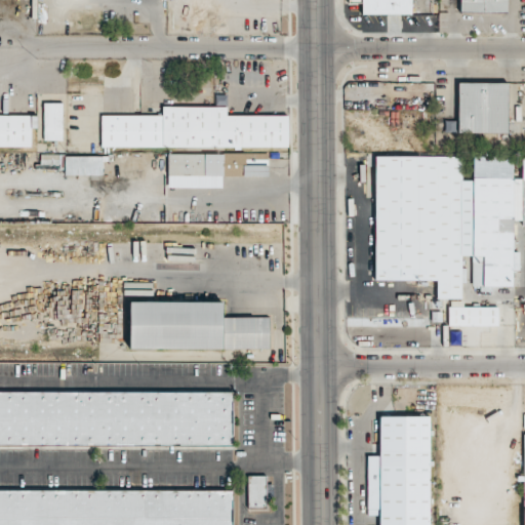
[(360,14),(412,14),(411,0),(347,0),(348,3),(360,3),(360,14)]
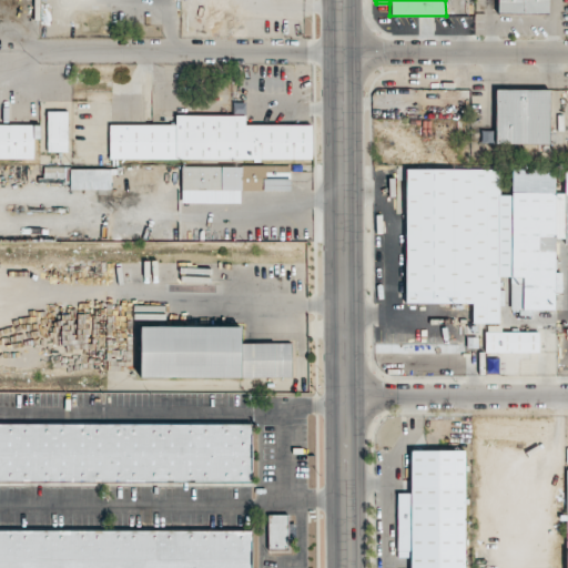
[(549,16),(548,0),(496,0),(496,16),(549,16)]
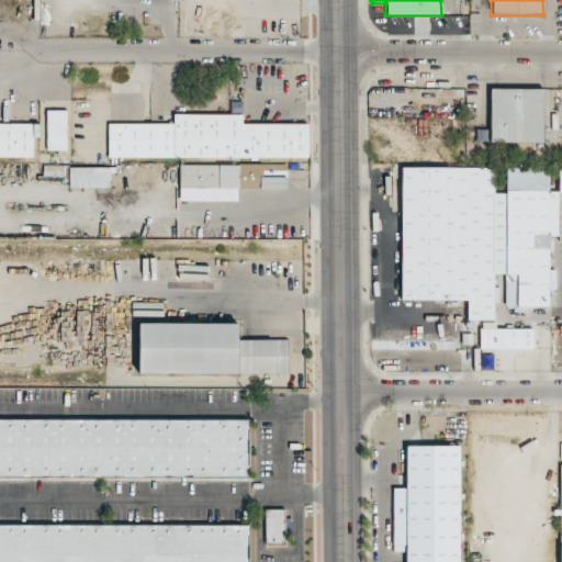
[(490,143),(543,143),(543,88),(490,88),(490,143)]
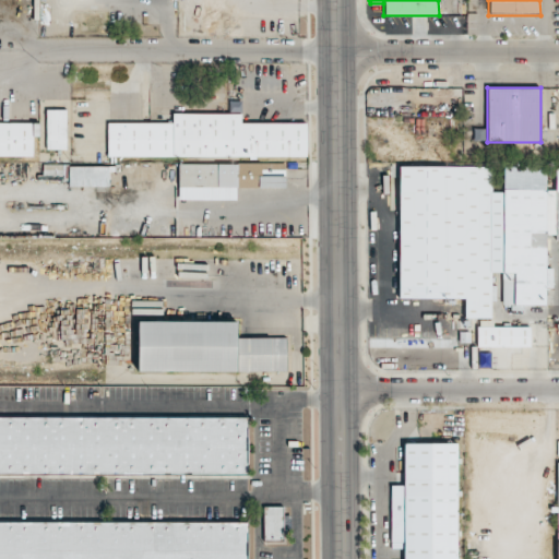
[(66,150),(66,109),(47,109),(47,150),(66,150)]
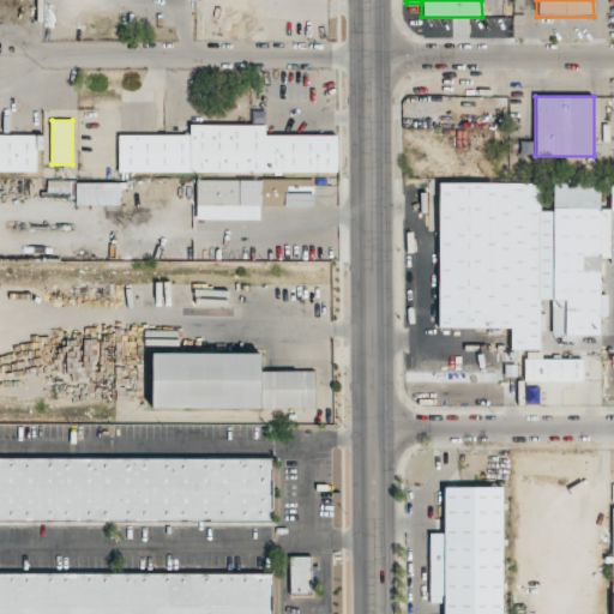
[(190,136),(118,136),(118,173),(337,173),(337,136),(265,136),(265,125),(190,125),(190,136)]
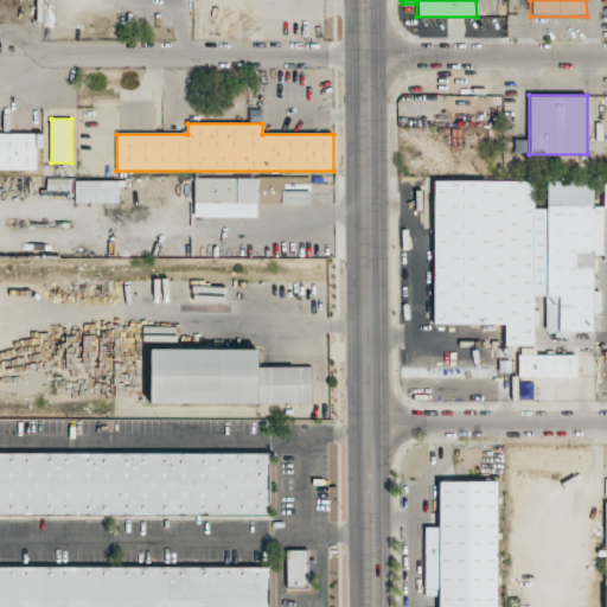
[(0,168),(36,170),(36,144),(42,144),(42,133),(0,132),(0,168)]
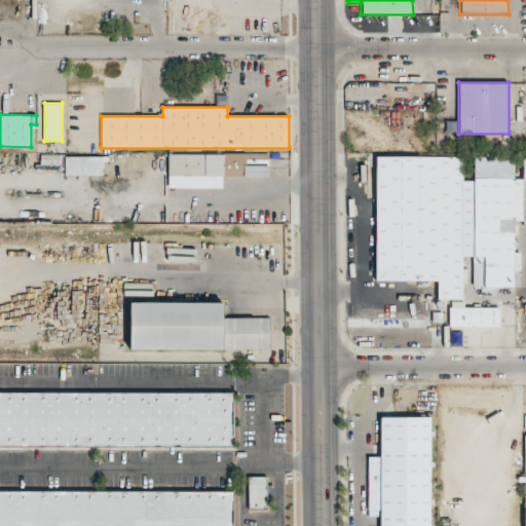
[(168,176),(204,176),(204,154),(168,154),(168,176)]
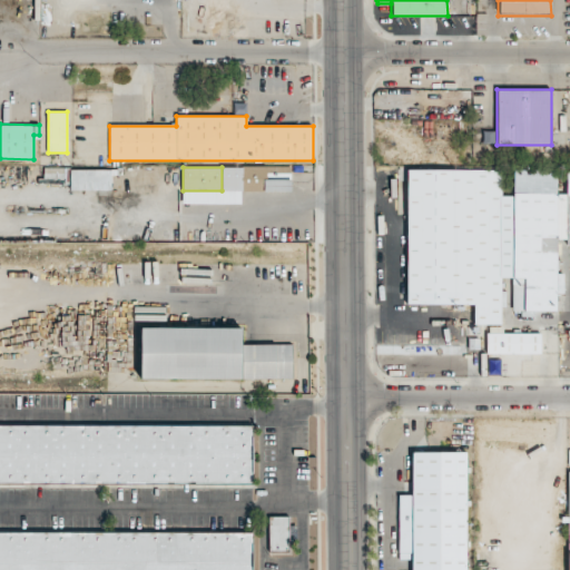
[(290,167),(241,167),(241,190),(290,190),(290,167)]
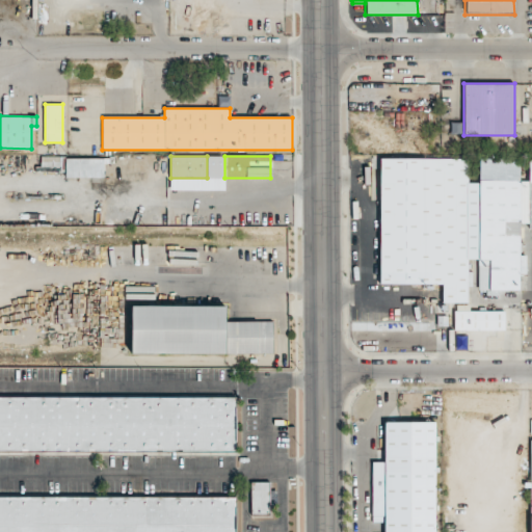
[(468,159),(380,158),(380,284),(443,284),(443,304),(454,304),(454,330),(504,331),(504,311),(467,310),(468,159)]
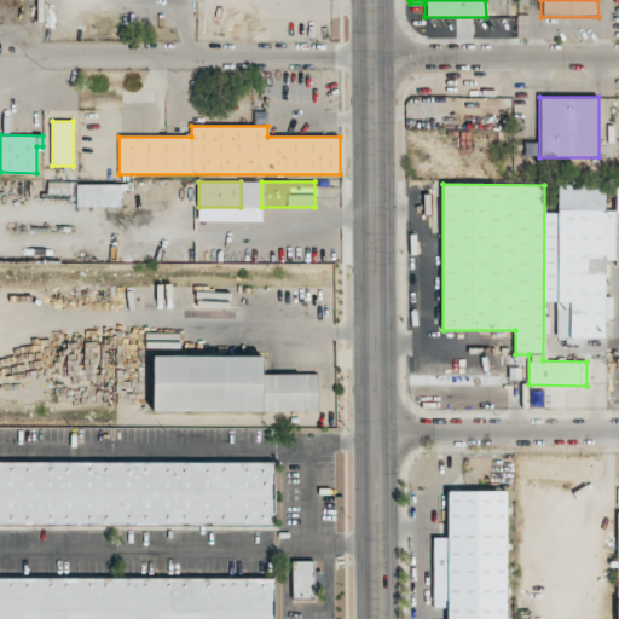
[(556,313),(570,313),(570,337),(603,339),(606,185),(557,184),(556,313)]
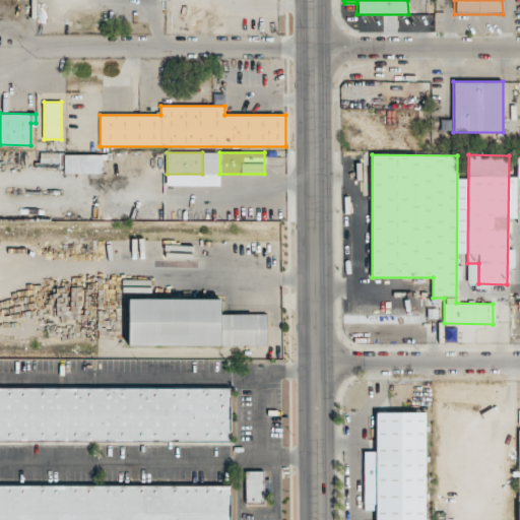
[(128,345),(267,345),(267,314),(219,314),(219,299),(128,299),(128,345)]
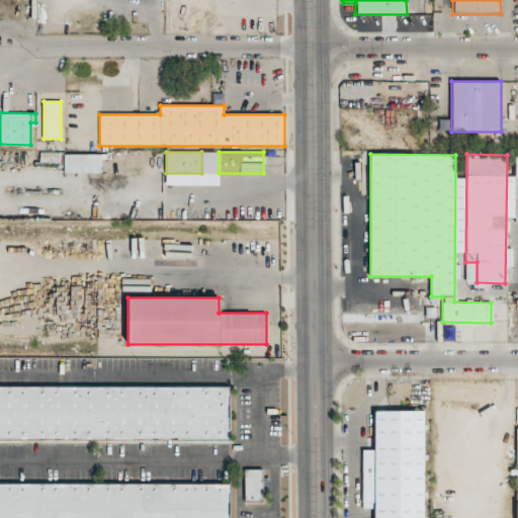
[(0,439),(230,440),(230,386),(0,386),(0,439)]
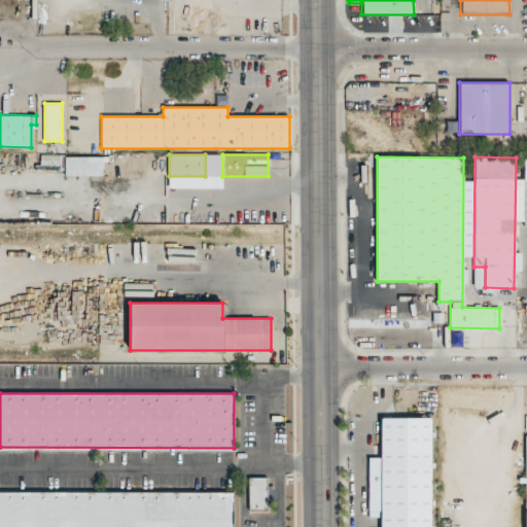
[(380,526),(430,526),(431,418),(381,418),(381,458),(369,458),(369,517),(380,517),(380,526)]
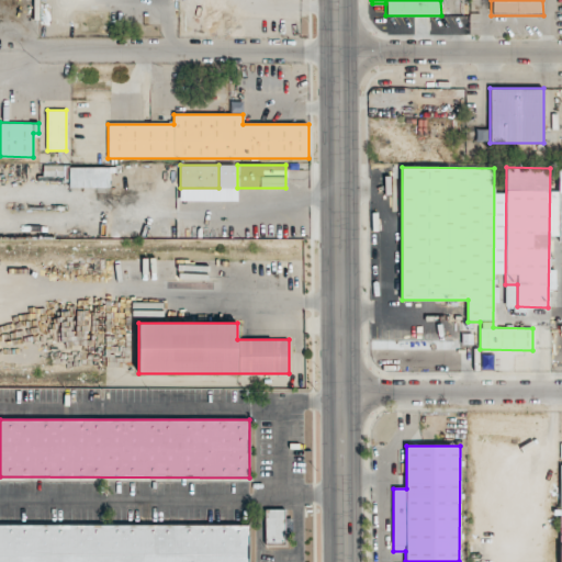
[(285,509),(265,509),(265,547),(285,547),(285,509)]
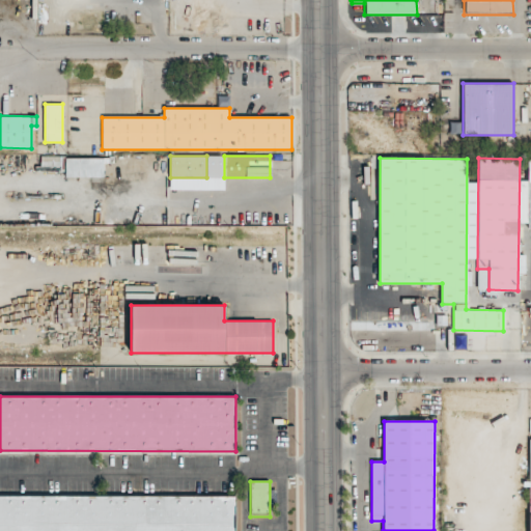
[(0,530),(234,530),(235,497),(0,496),(0,530)]
